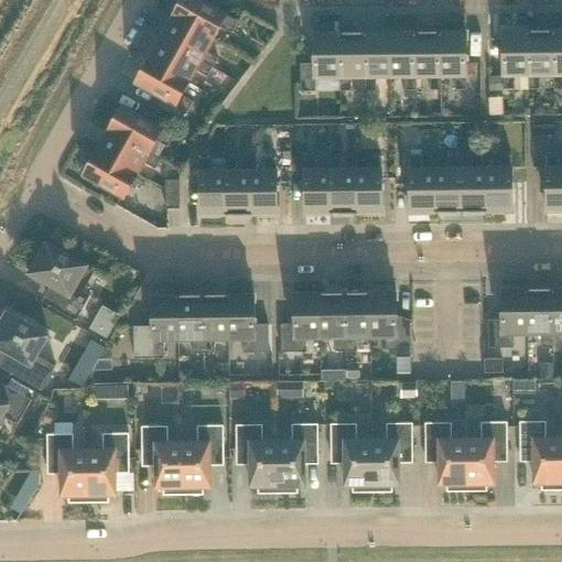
[(173,14),(212,36),(218,24),(230,31),(237,21),(224,13),(224,14),(198,0),(177,0),(177,1),(180,2),(173,14)]
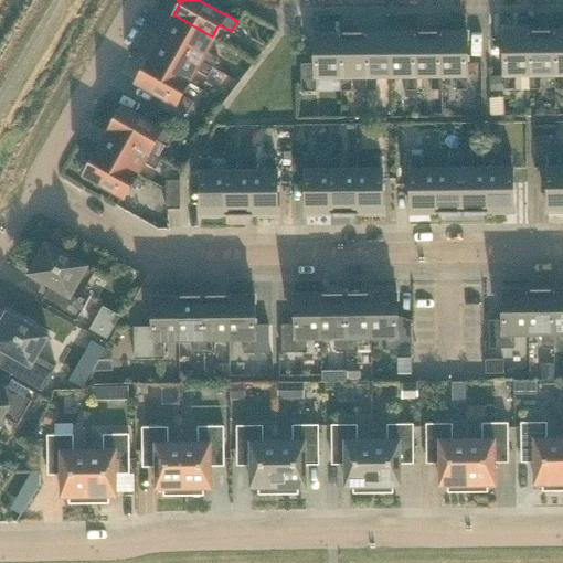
[(204,50),(212,36),(173,14),(172,16),(173,16),(161,38),(212,66),(216,56),(204,50)]
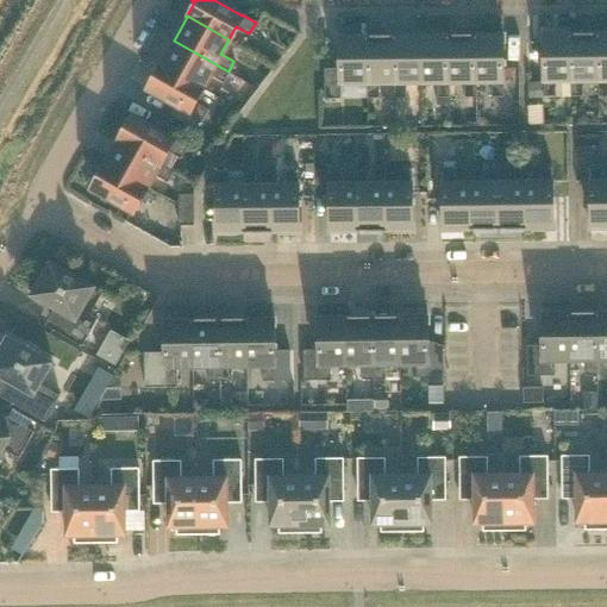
[(606,29),(601,30),(599,32),(595,32),(596,81),(596,94),(606,94),(606,29)]
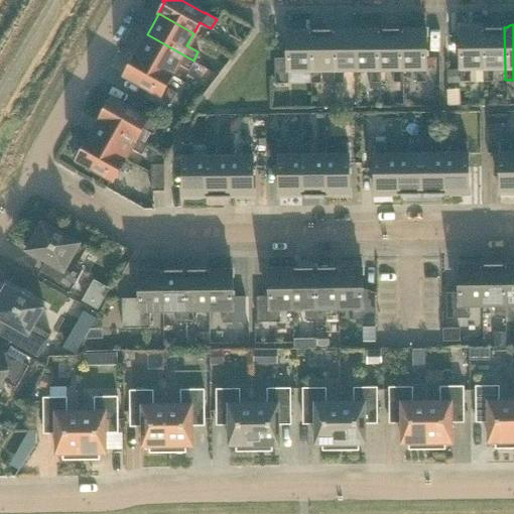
[(379,82),(379,70),(378,29),(376,29),(374,26),(366,26),(363,29),(355,29),(356,70),(369,70),(369,82),(379,82)]
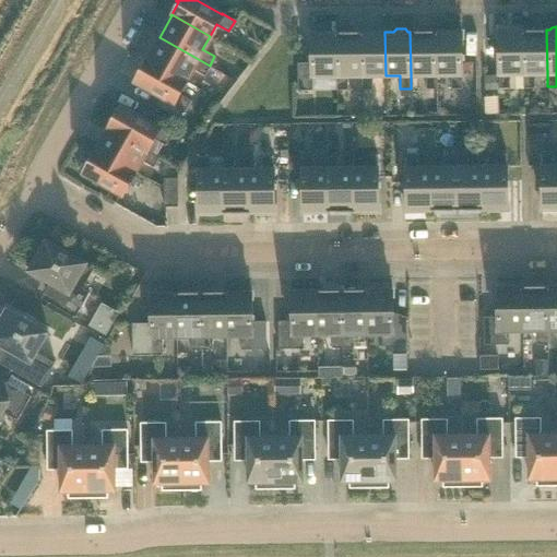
[(371,75),(386,75),(384,32),(376,32),(374,30),(365,30),(363,32),(359,32),(360,76),(360,89),(371,89),(371,75)]
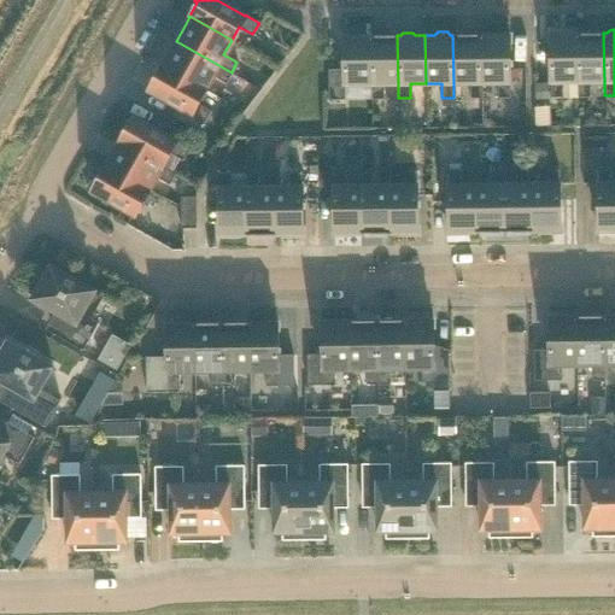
[(589,82),(604,82),(603,33),(577,34),(577,82),(577,95),(589,95),(589,82)]
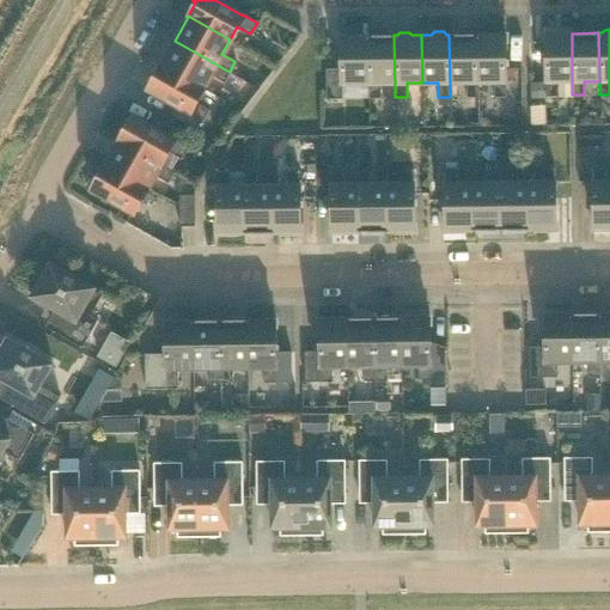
[(477,96),(477,83),(476,34),(449,35),(450,83),(465,83),(465,96),(477,96)]
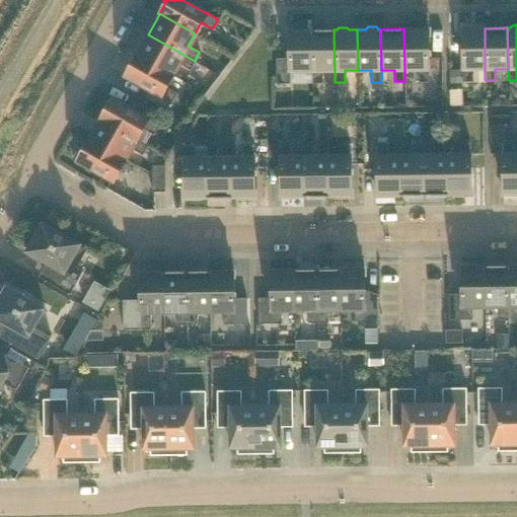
[(403,28),(404,70),(417,70),(418,81),(428,81),(428,28),(403,28)]
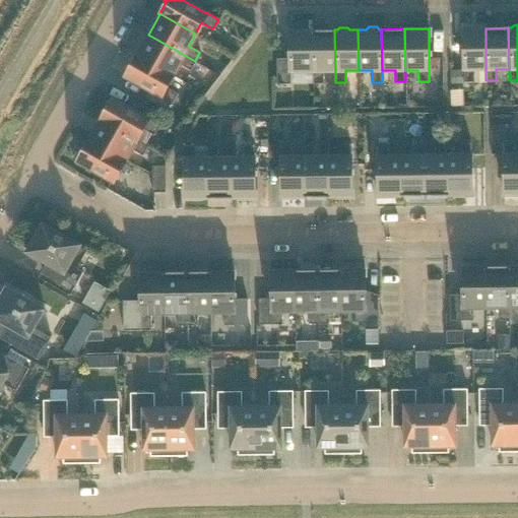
[(472,69),(486,69),(486,28),(461,28),(462,67),(462,79),(462,81),(472,81),(472,69)]
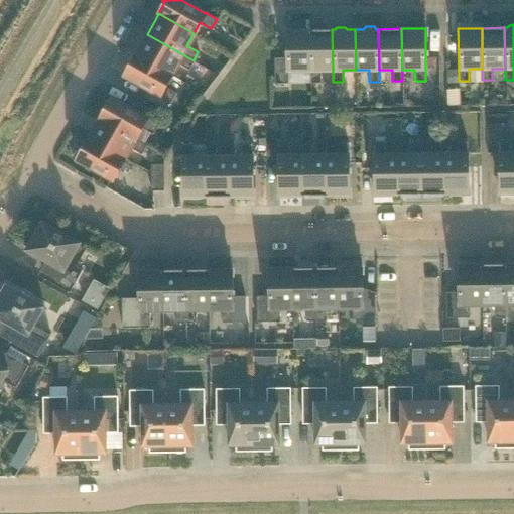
[(287,71),(309,71),(309,29),(285,30),(286,56),(273,56),(273,83),(287,83),(287,71)]
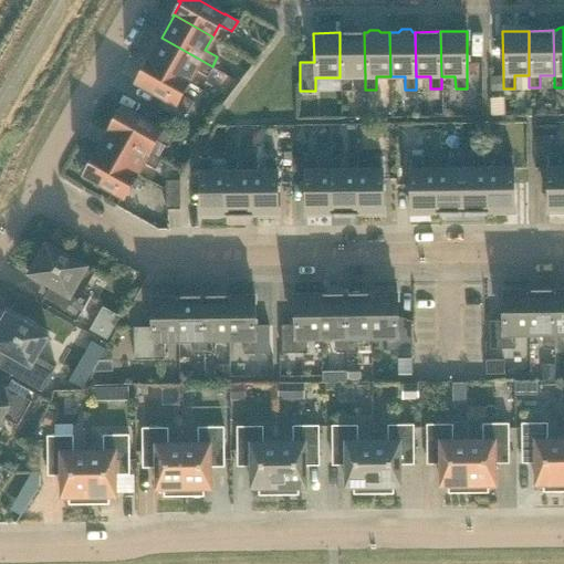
[(351,77),(365,77),(364,32),(340,32),(340,77),(340,90),(351,90),(351,77)]
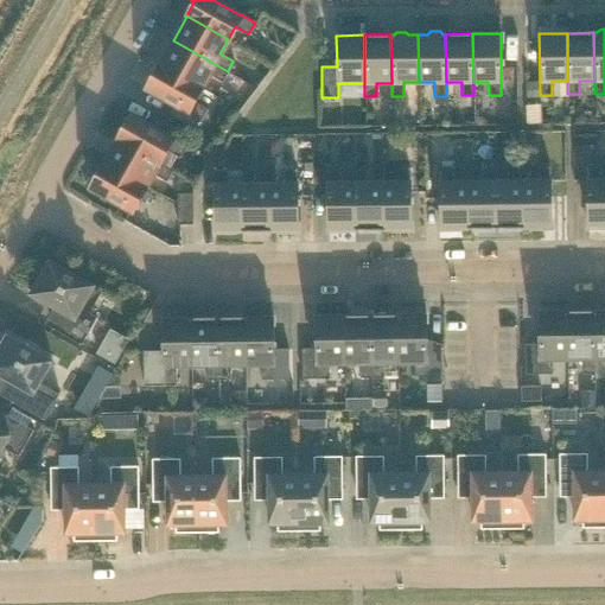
[(222,81),(228,71),(173,40),(160,63),(159,63),(159,64),(201,88),(209,74),(222,81)]
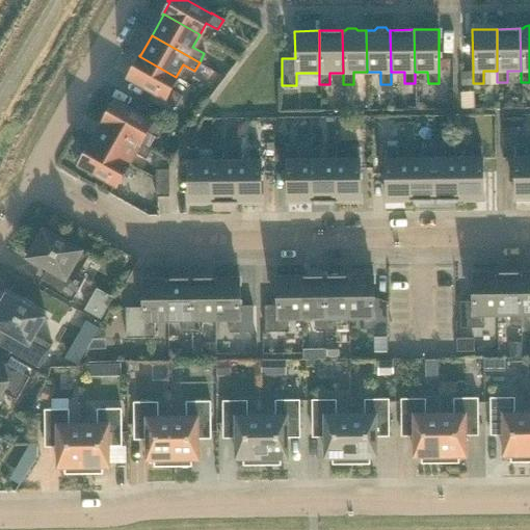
[(169,88),(176,77),(139,56),(137,59),(135,58),(128,72),(130,73),(127,77),(163,98),(175,105),(181,95),(169,88)]
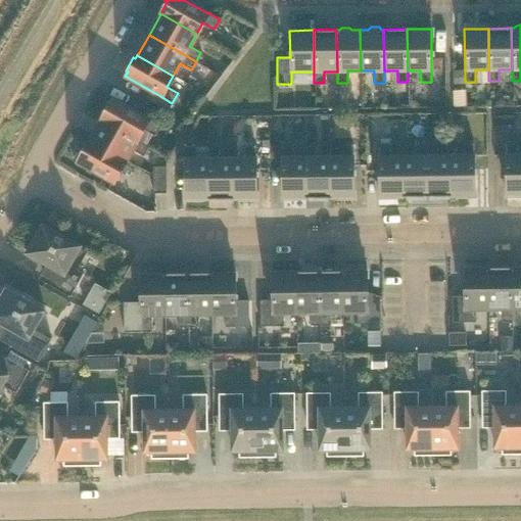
[(465,80),(465,67),(453,67),(453,80),(465,80)]
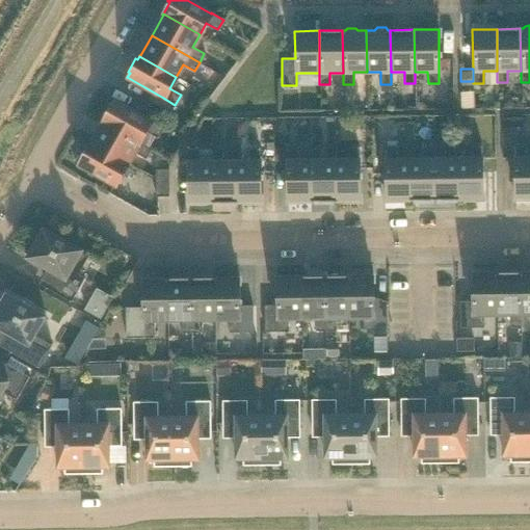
[(104,118),(103,121),(139,141),(146,131),(157,137),(162,127),(151,121),(150,121),(114,101),(111,105),(109,104),(102,117),(104,118)]
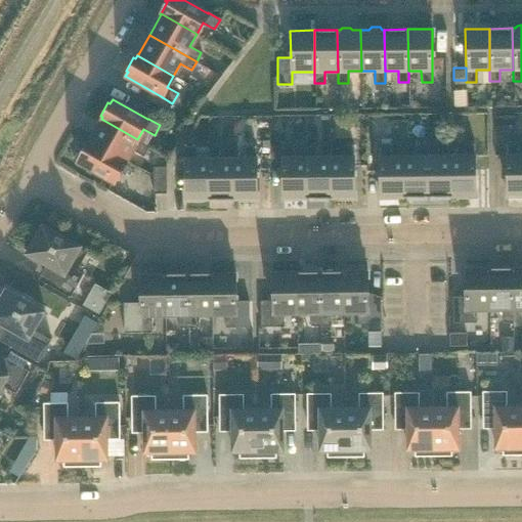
[(515,112),(494,113),(494,123),(515,122),(515,112)]
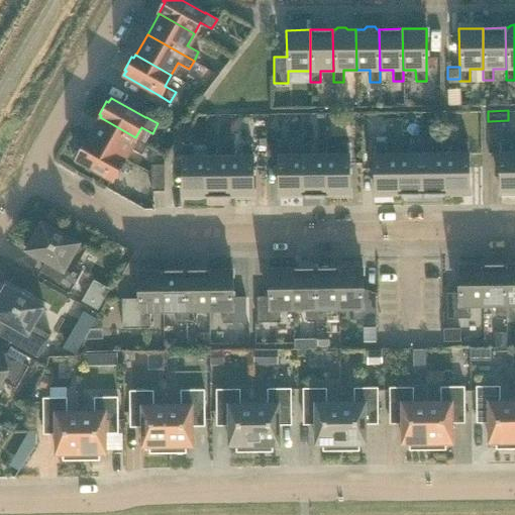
[(88,138),(88,139),(123,159),(129,147),(141,153),(146,143),(135,137),(100,117),(99,119),(88,138)]
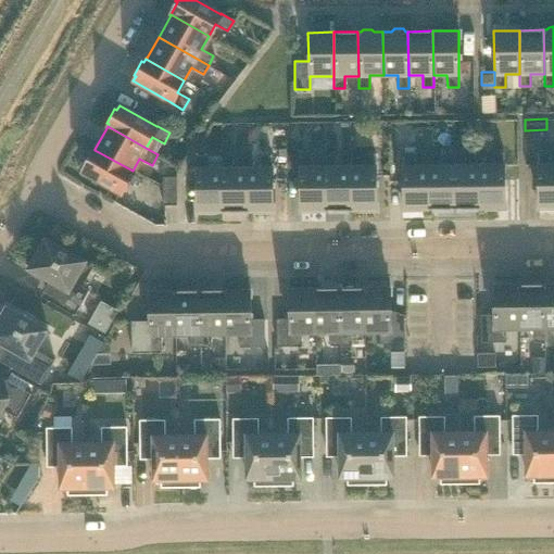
[(133,171),(95,150),(87,162),(85,161),(77,173),(85,177),(87,175),(120,193),(133,171)]
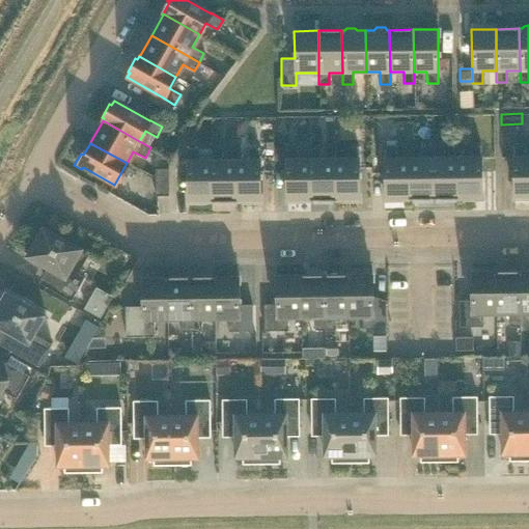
[(456,157),(456,199),(457,199),(480,198),(480,157),(479,157),(479,144),(469,145),(469,157),(456,157)]
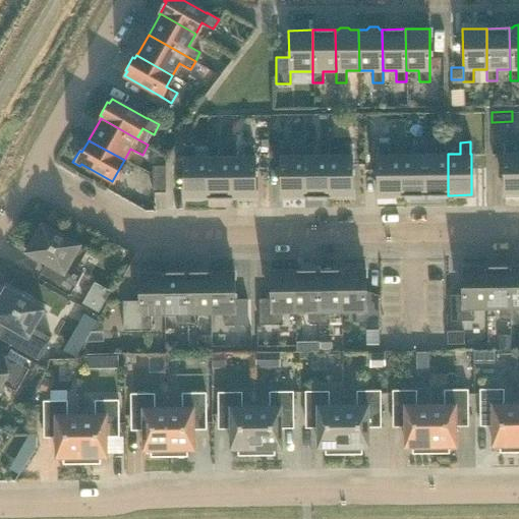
[(518,153),(514,154),(514,141),(504,141),(504,154),(503,154),(504,194),(518,193),(518,153)]
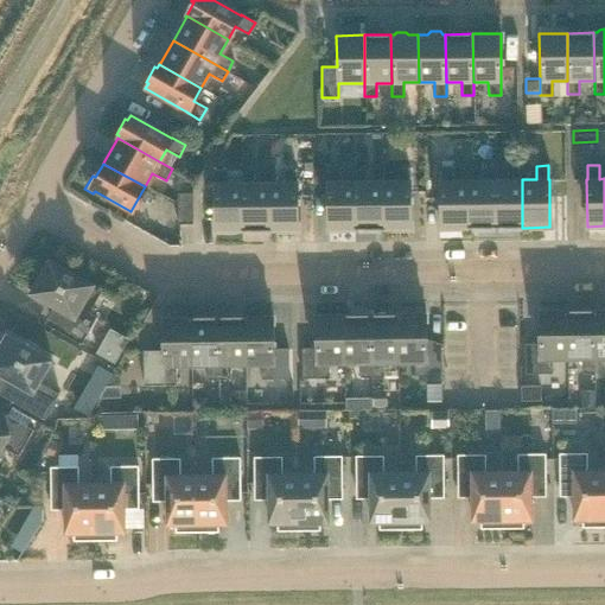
[(466,229),(467,229),(466,180),(452,180),(451,166),(439,166),(440,180),(439,180),(439,228),(466,228),(466,229)]
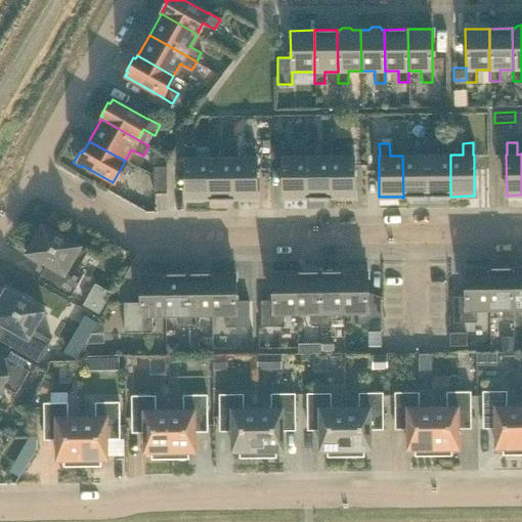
[(403,198),(427,197),(426,143),(416,143),(416,156),(402,156),(403,198)]
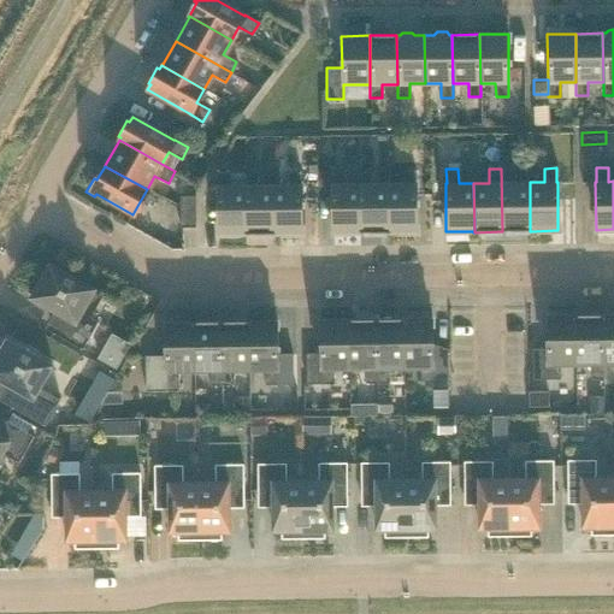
[(502,231),(530,231),(530,182),(514,182),(513,169),(501,169),(502,231)]
